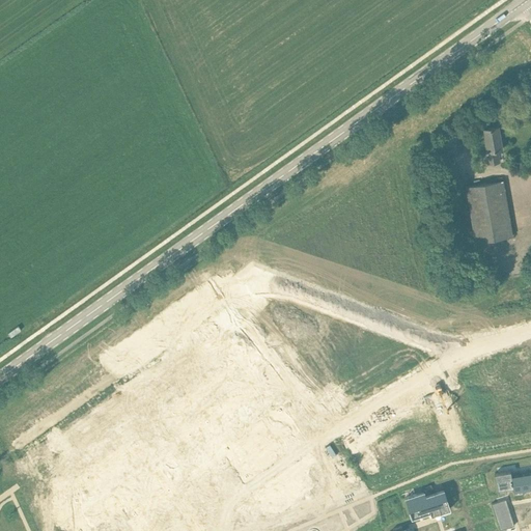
[(499,161),(497,149),(501,148),(498,126),(483,129),(486,148),(485,149),(487,163),(499,161)]
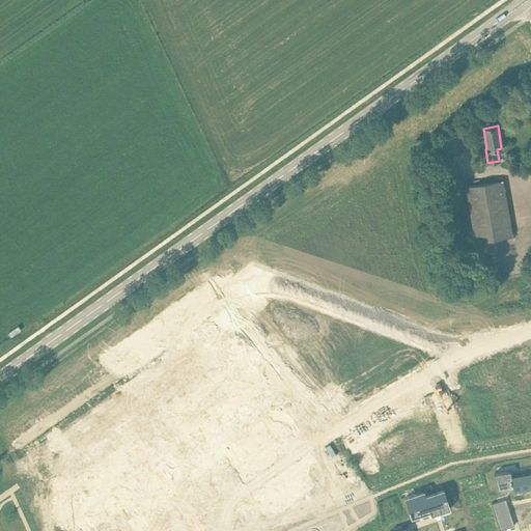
[(466,187),(475,242),(511,235),(502,180),(466,187)]
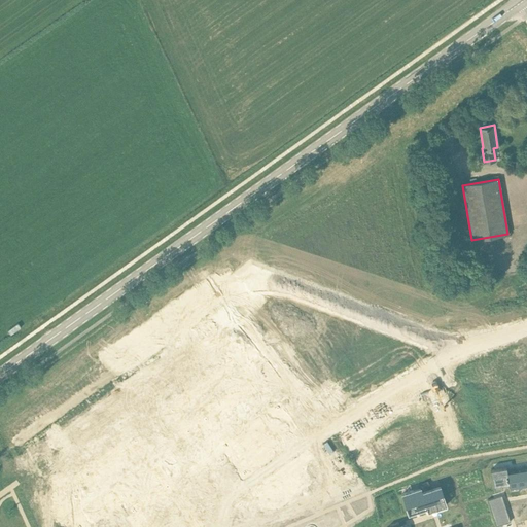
[(256,346),(240,357),(245,364),(262,353),(256,346)]
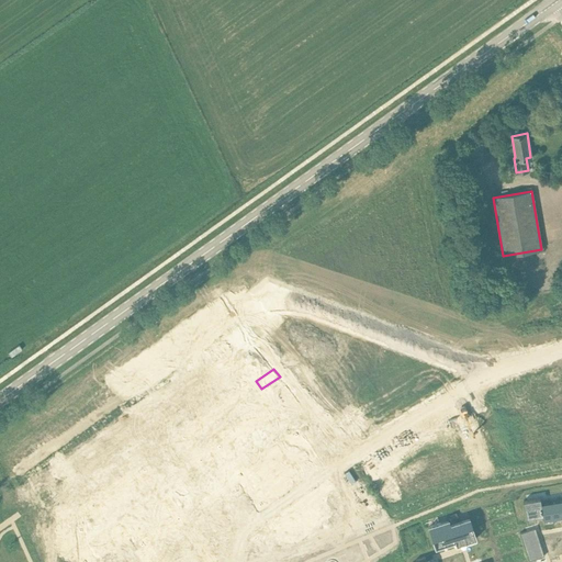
[(220,374),(212,381),(216,386),(227,401),(228,400),(233,396),(235,395),(220,374)]
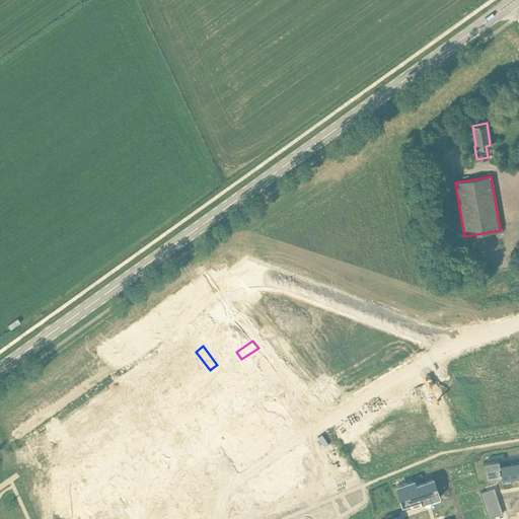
[(258,348),(241,359),(247,367),(264,356),(258,348)]
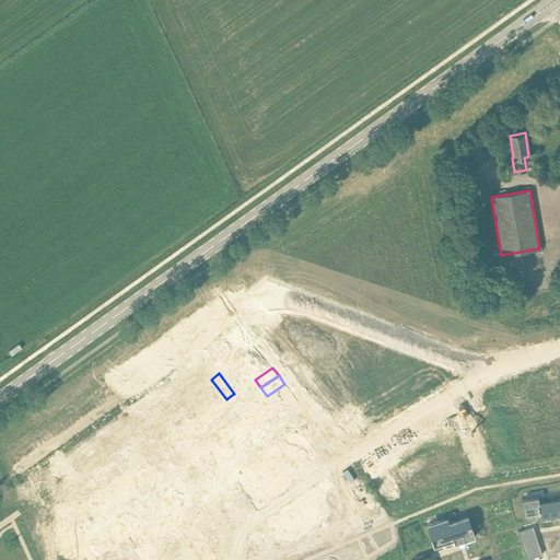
[(284,384),(267,396),(272,404),(276,401),(290,392),(284,384)]
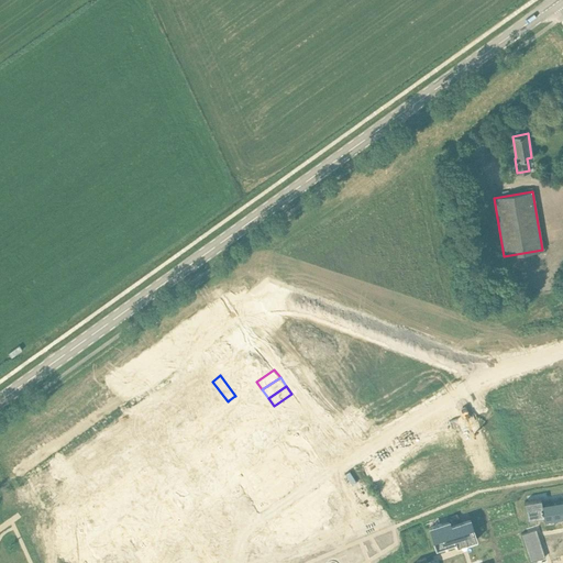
[(291,394),(277,404),(284,412),(301,399),(295,392),(291,394)]
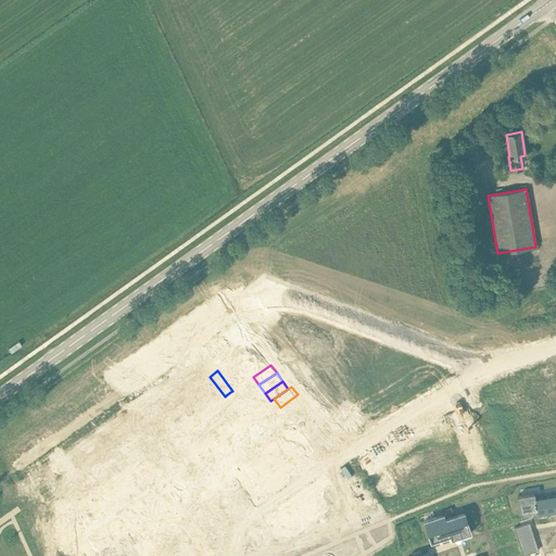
[(298,394),(280,407),(286,415),(303,403),(298,394)]
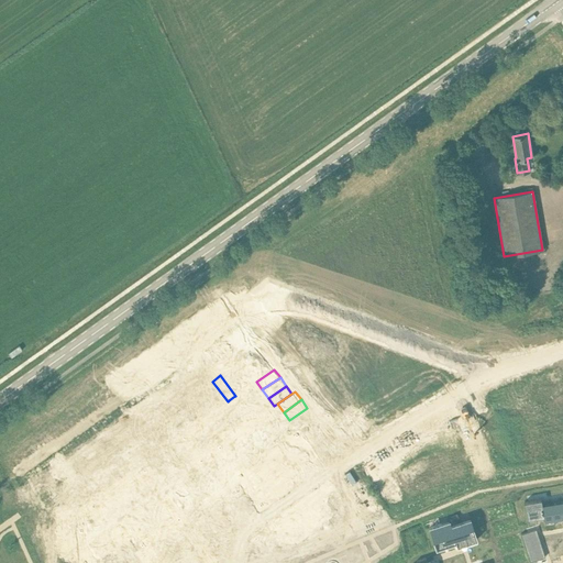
[(185,401),(177,407),(191,427),(199,421),(195,416),(185,401)]
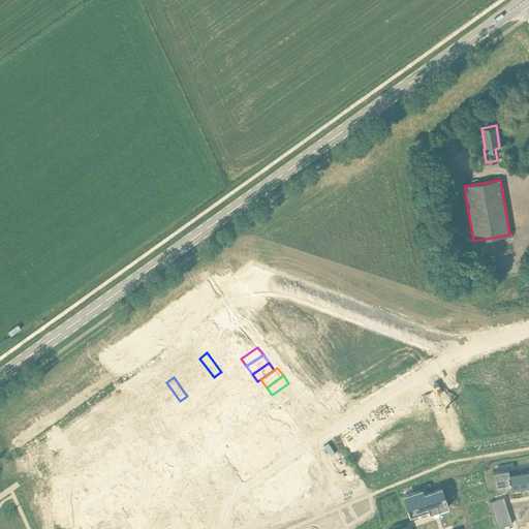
[(244,398),(238,402),(247,415),(254,411),(244,398)]
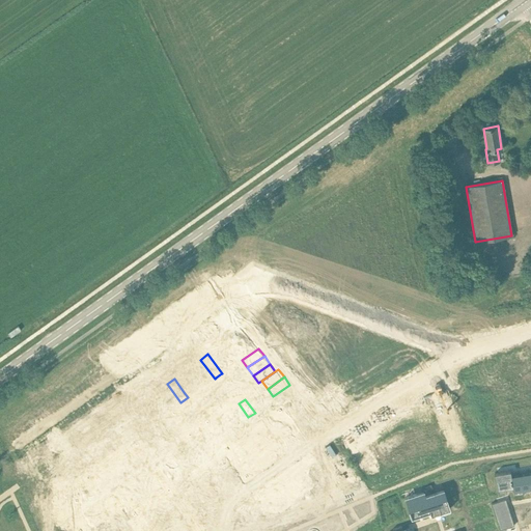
[(239,403),(232,409),(242,422),(248,417),(239,403)]
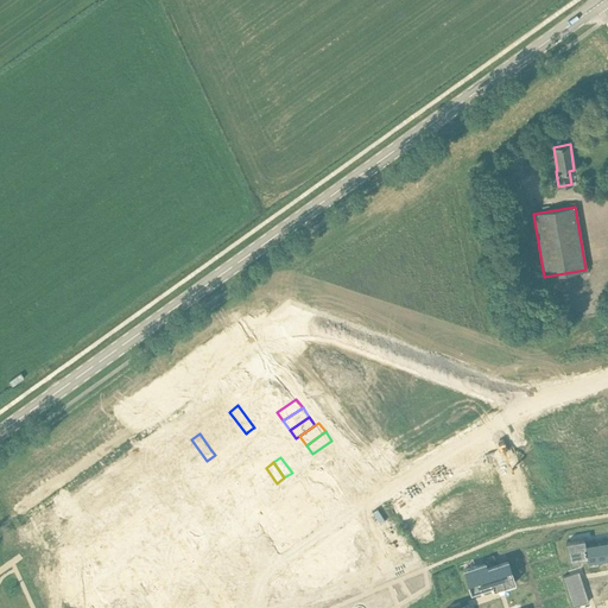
[(266,468),(259,473),(270,488),(277,483),(266,468)]
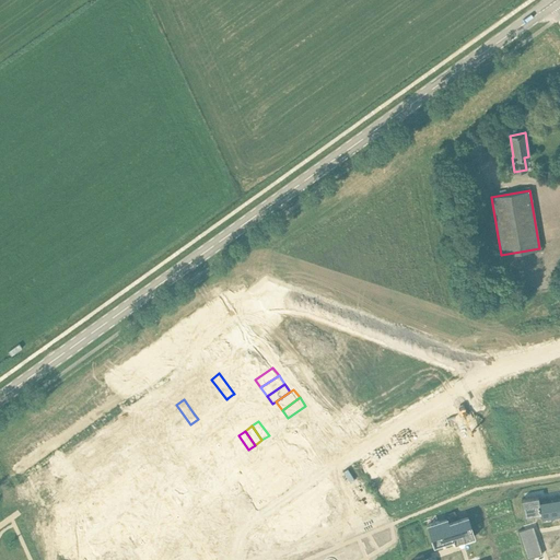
[(238,435),(232,441),(242,455),(248,450),(238,435)]
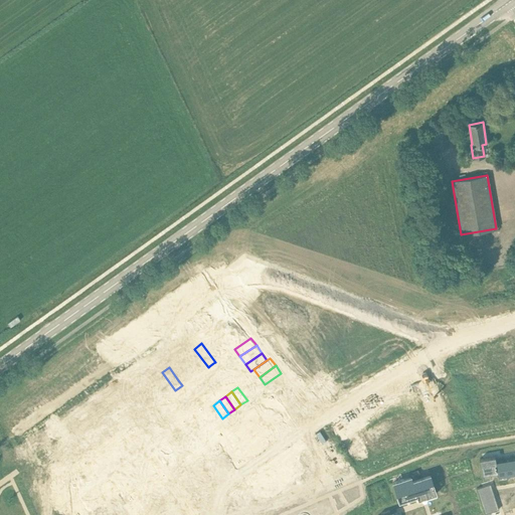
[(307,402),(293,412),(298,419),(311,409),(313,408),(308,402),(307,402)]
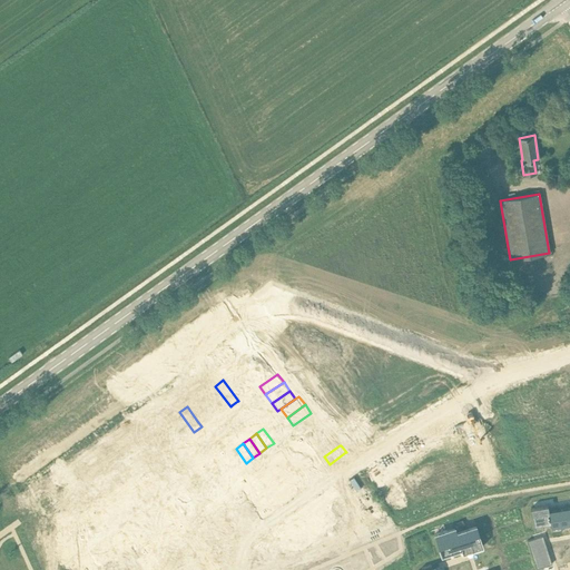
[(185,452),(170,463),(175,470),(189,460),(185,452)]
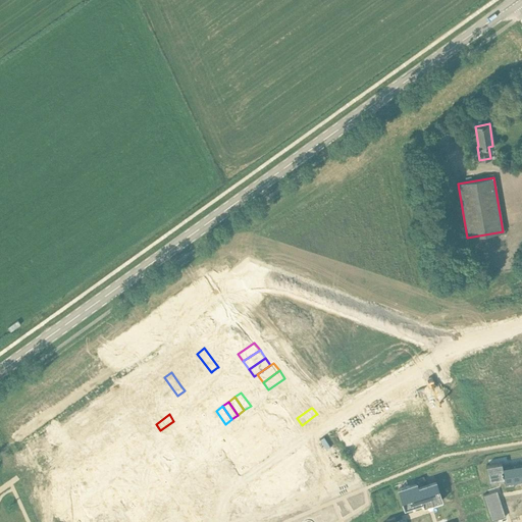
[(315,415),(302,425),(306,431),(320,421),(315,415)]
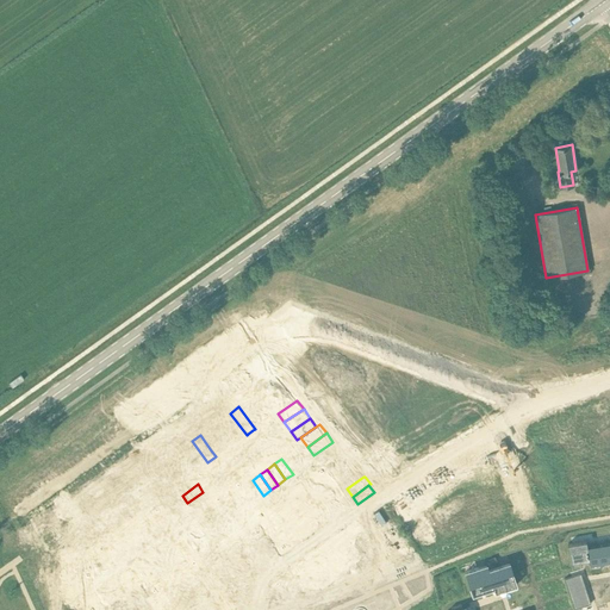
[(323,486),(299,503),(305,511),(329,495),(323,486)]
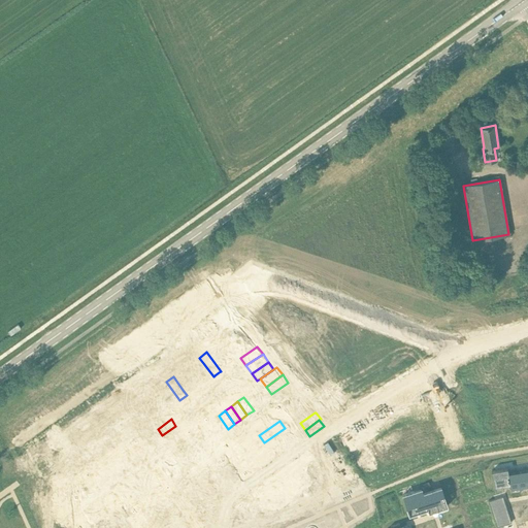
[(105,426),(98,432),(102,437),(111,451),(112,451),(119,446),(114,439),(105,426)]
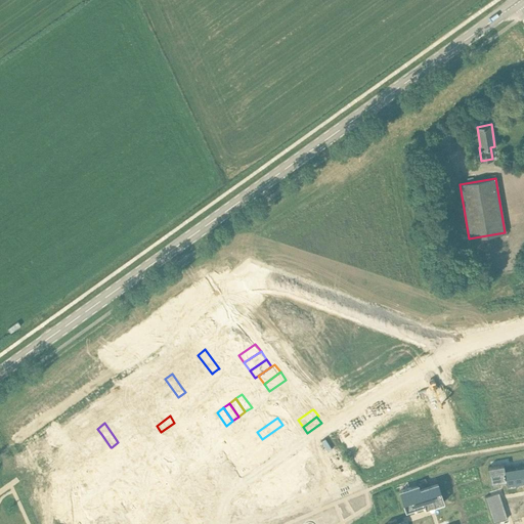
[(174,423),(161,432),(166,438),(179,429),(174,423)]
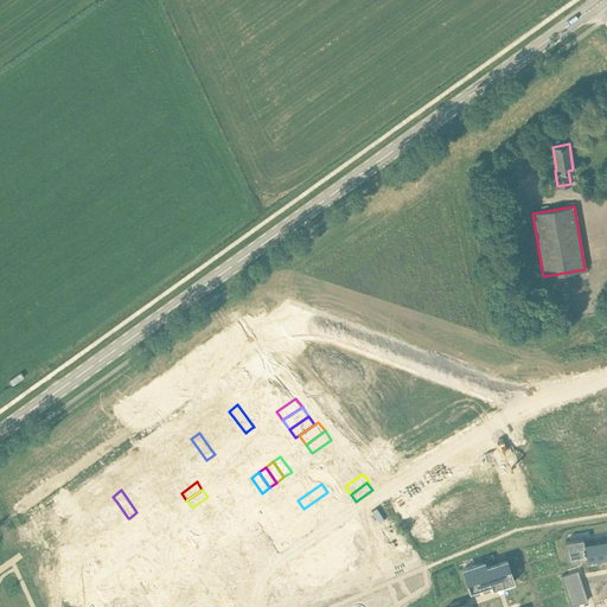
[(372,490),(356,502),(360,509),(377,497),(372,490)]
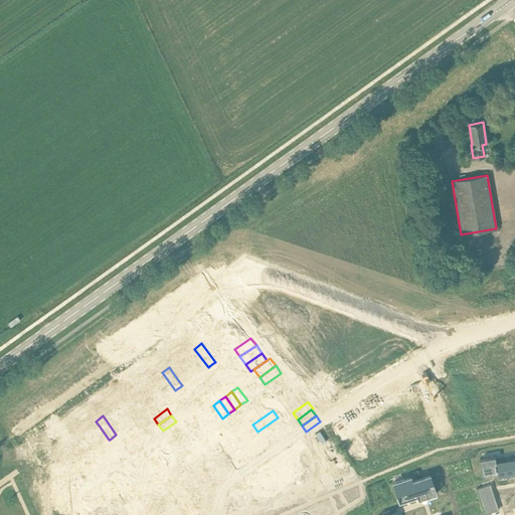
[(278,417),(258,432),(263,439),(281,425),(283,424),(278,417)]
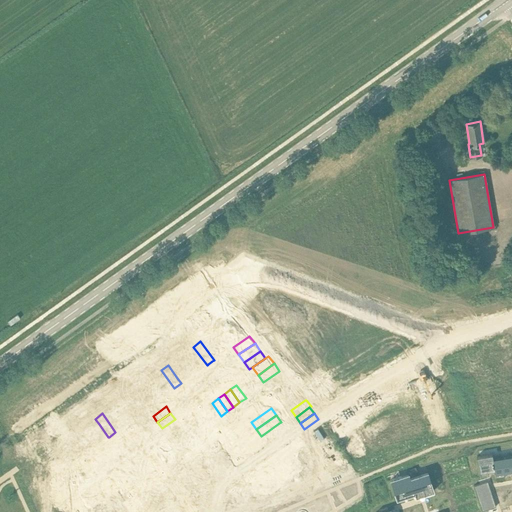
[(318,419),(304,429),(309,435),(324,425),(319,418),(318,419)]
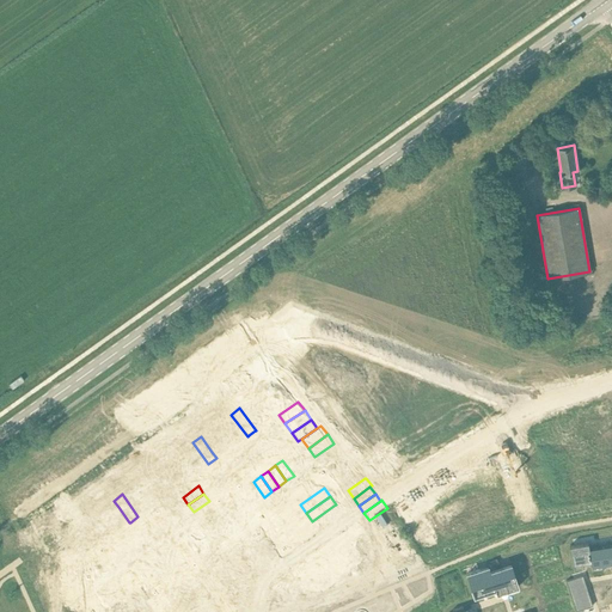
[(209,501),(194,512),(199,519),(214,508),(209,501)]
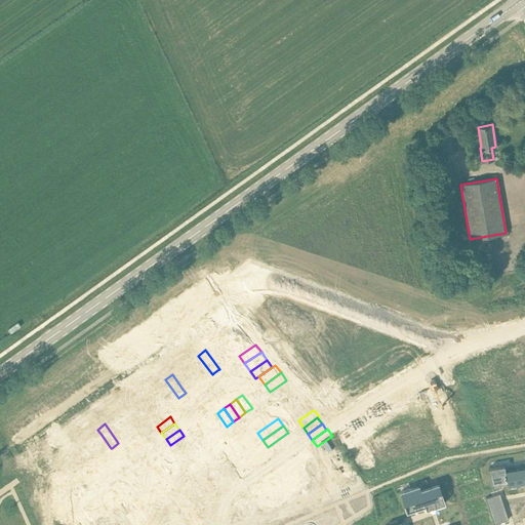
[(257,433),(238,447),(243,454),(263,440),(257,433)]
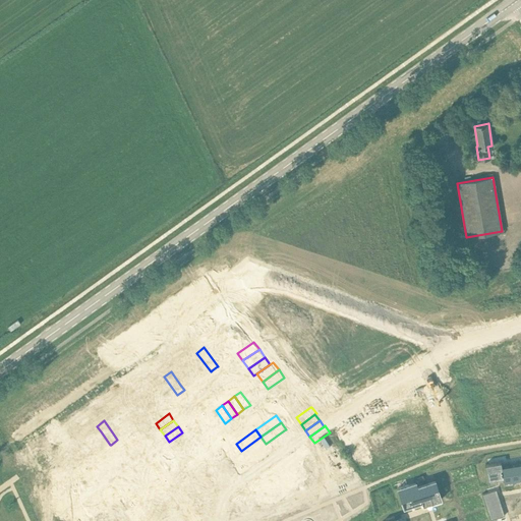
[(101,431),(89,440),(99,453),(110,445),(101,431)]
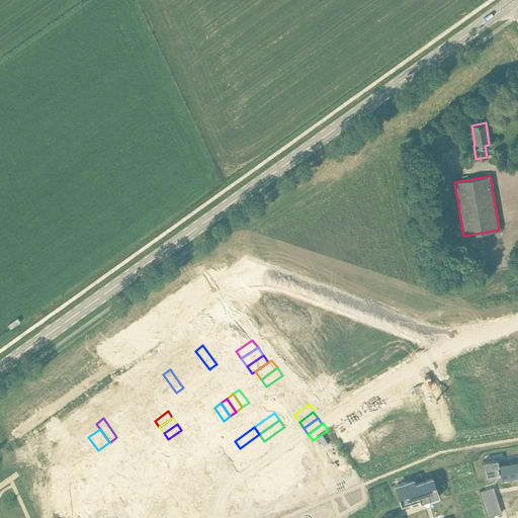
[(181,430),(168,439),(172,445),(185,436),(181,430)]
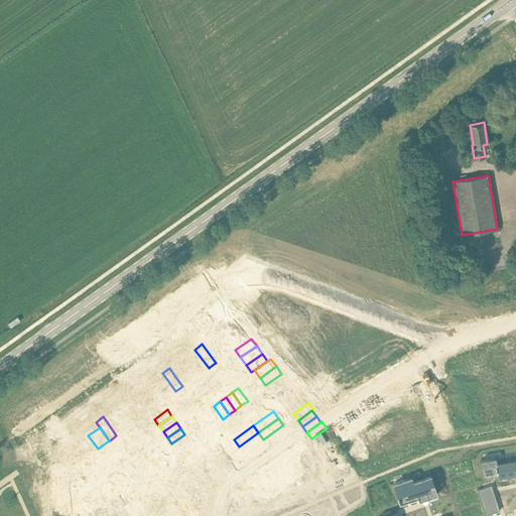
[(258,432),(239,446),(244,454),(246,453),(263,439),(258,432)]
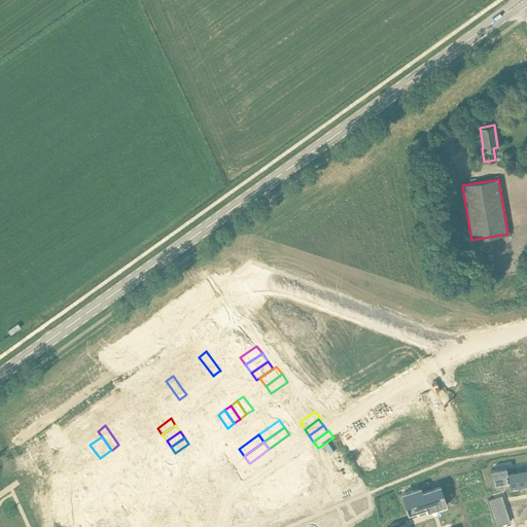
[(71,450),(64,455),(78,475),(85,468),(81,463),(71,450)]
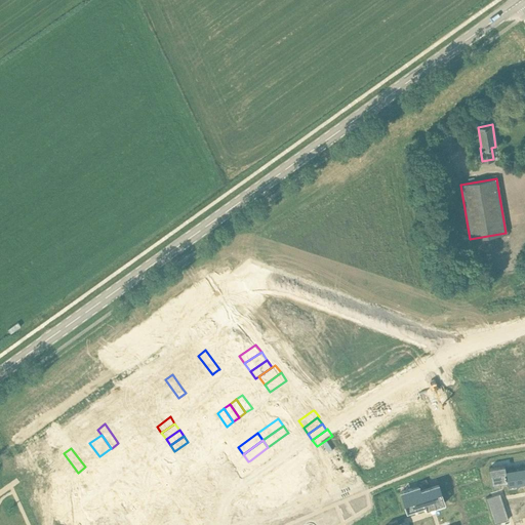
[(330,456),(322,462),(333,479),(341,473),(330,456)]
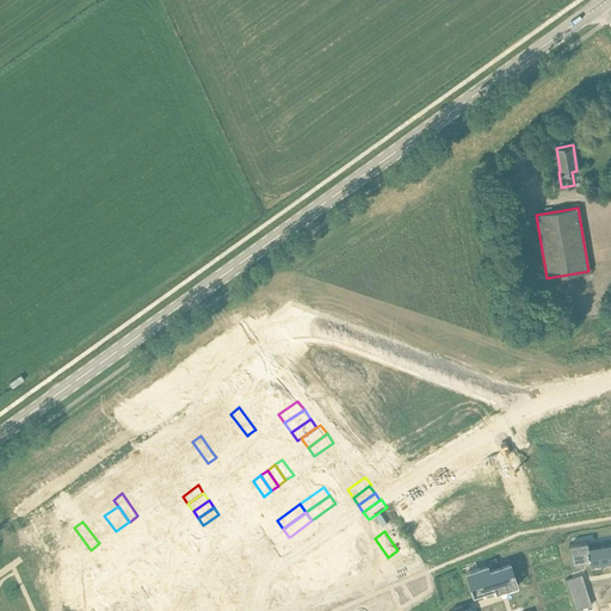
[(150,532),(134,544),(140,551),(155,541),(150,532)]
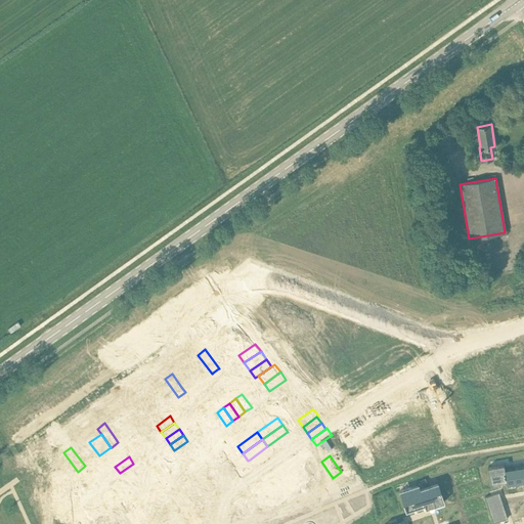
[(313,467),(323,480),(322,480),(325,483),(333,478),(321,462),(313,467)]
